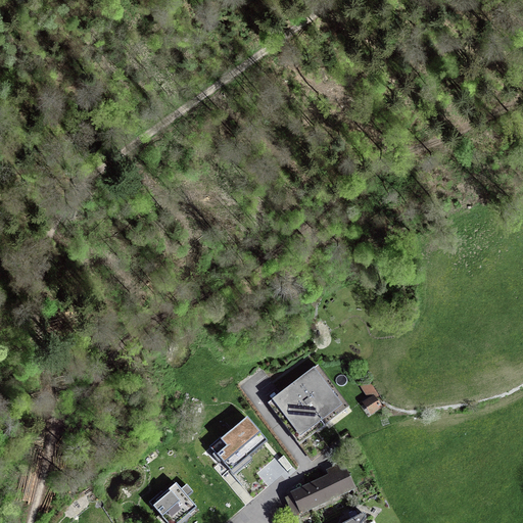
[(268,403),(299,446),(317,433),(326,426),(328,429),(352,411),(318,366),(268,403)]
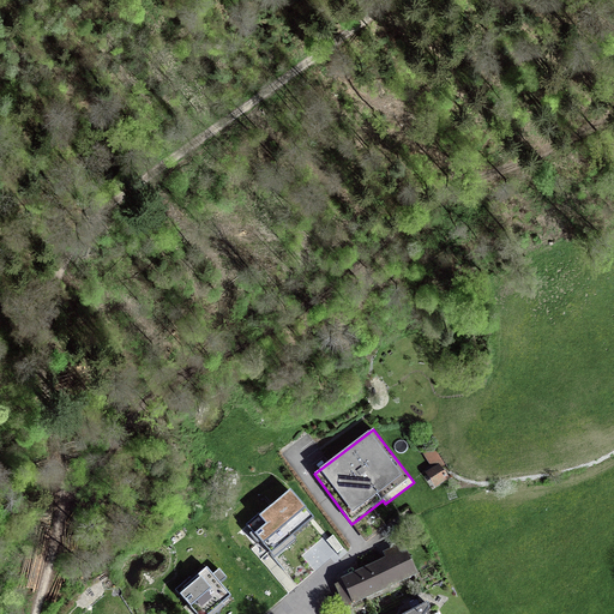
[(446,464),(434,447),(423,455),(432,468),(425,474),(435,488),(450,479),(441,467),(446,464)]
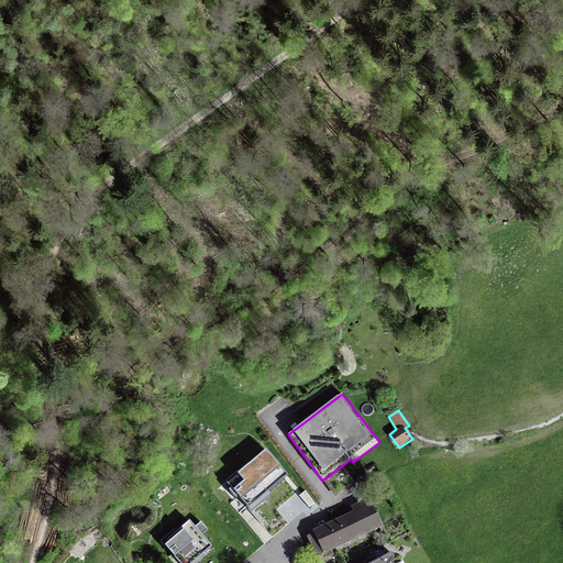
[(266,450),(227,484),(231,488),(229,490),(236,499),(239,498),(252,514),(274,494),(271,490),(288,476),(266,450)]
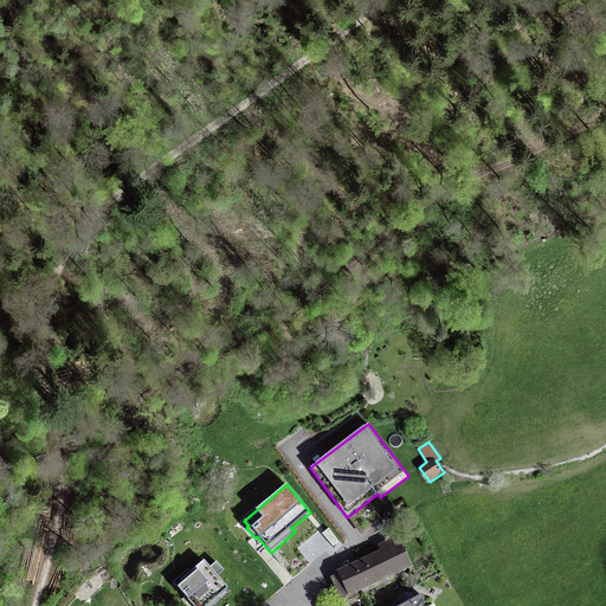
[(367,502),(347,517),(361,535),(381,520),(367,502)]
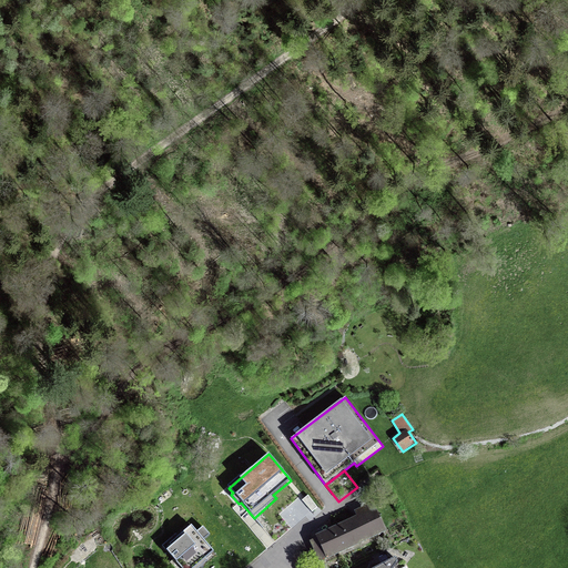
[(356,516),(315,536),(316,539),(310,543),(318,563),(326,559),(326,560),(386,533),(373,503),(354,511),(356,516)]
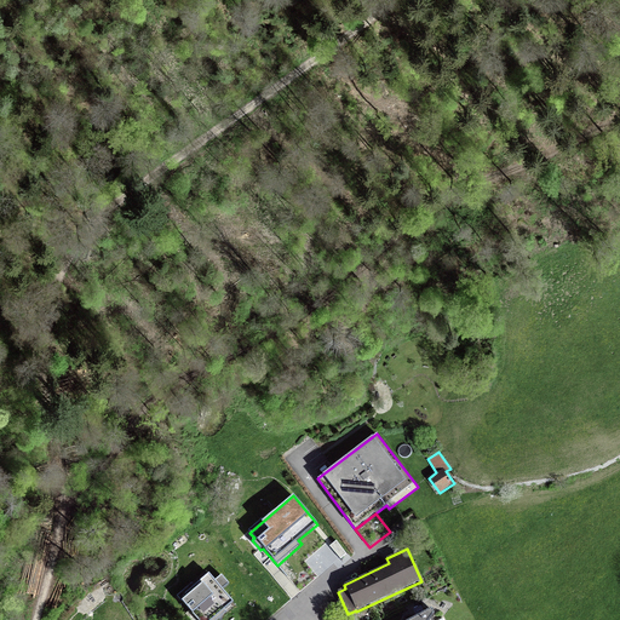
[(196,619),(213,619),(234,603),(223,590),(229,584),(222,575),(214,580),(208,574),(195,585),(193,583),(177,596),(191,613),(196,619)]
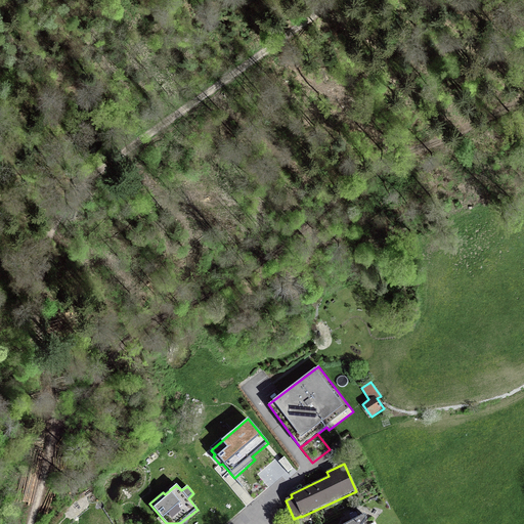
[(365,523),(364,523),(368,521),(364,515),(346,523),(365,523)]
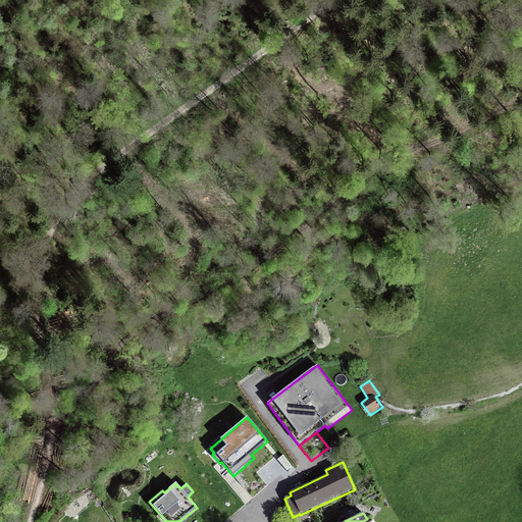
All buildings are outlined.
